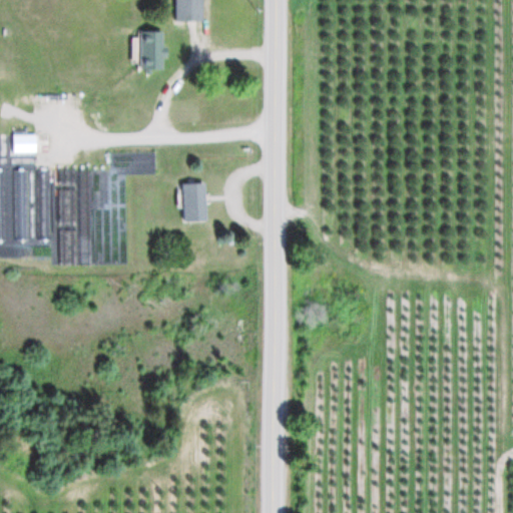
[(202,20),(201,0),(174,0),(175,20),(202,20)]
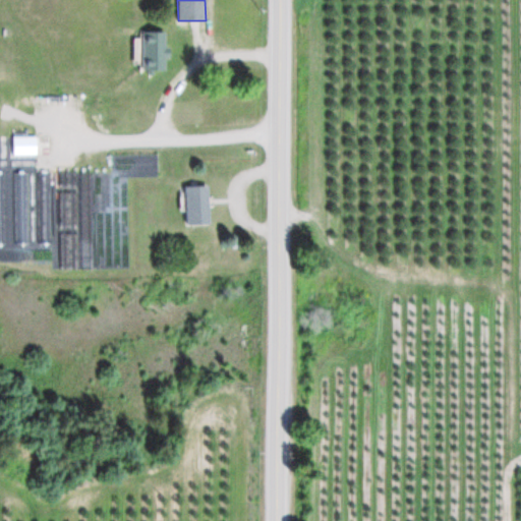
[(134,33),(134,70),(160,70),(160,33),(134,33)]
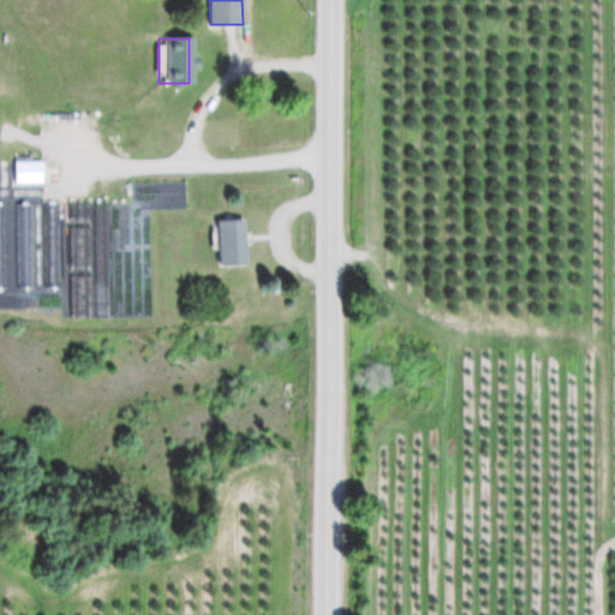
[(42,159),(42,180),(15,180),(13,159),(42,159)]
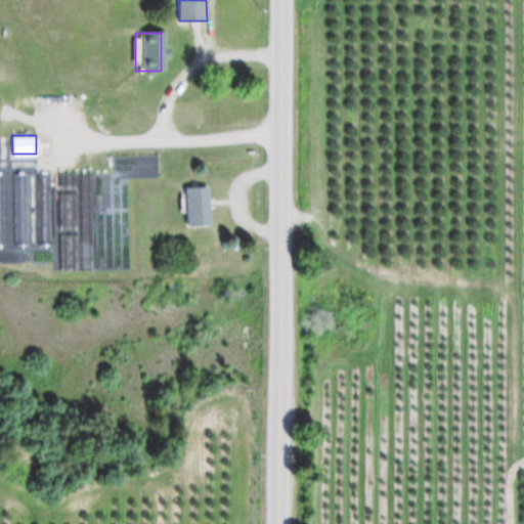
[(30,172),(31,243),(9,243),(7,173),(30,172)]
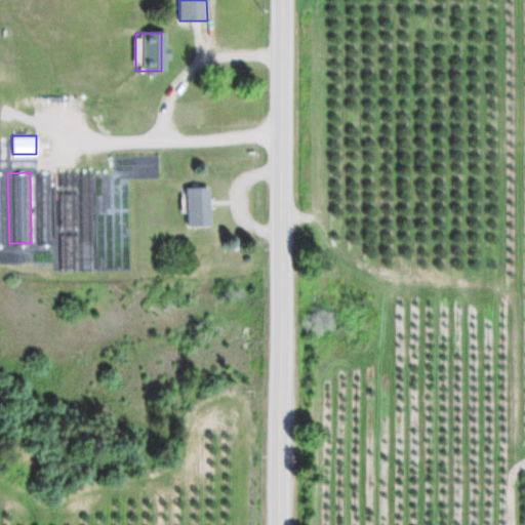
[(54,173),(56,244),(35,244),(33,173),(54,173)]
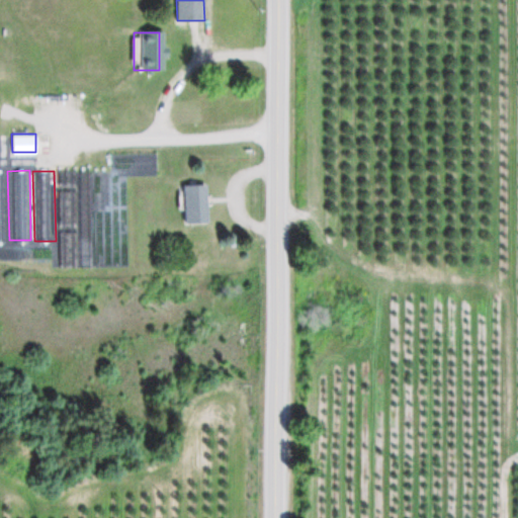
[(183,224),(207,223),(206,184),(182,185),(183,224)]
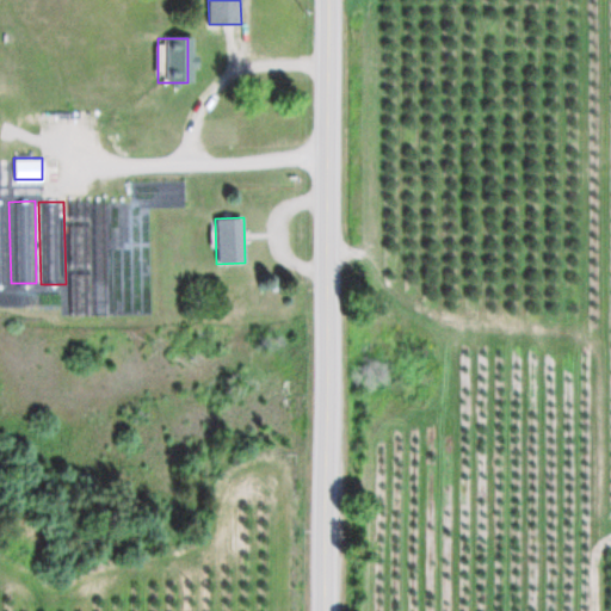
[(92,227),(72,227),(72,267),(92,267),(92,227)]
